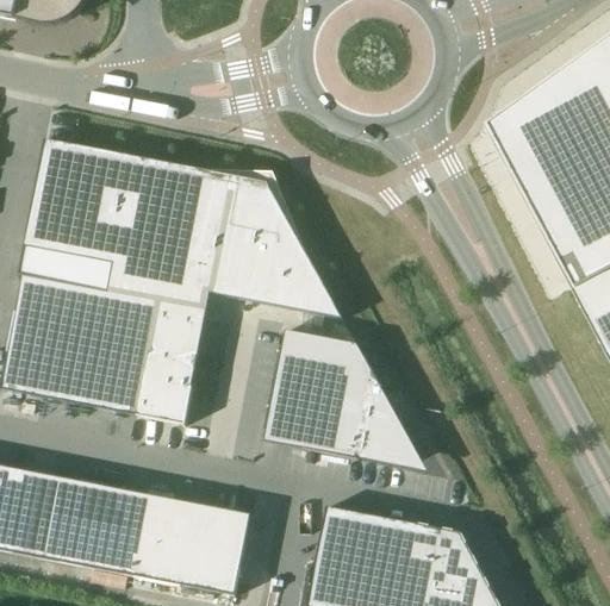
[(0,0),(0,16),(16,19),(62,22),(80,8),(85,0),(0,0)]
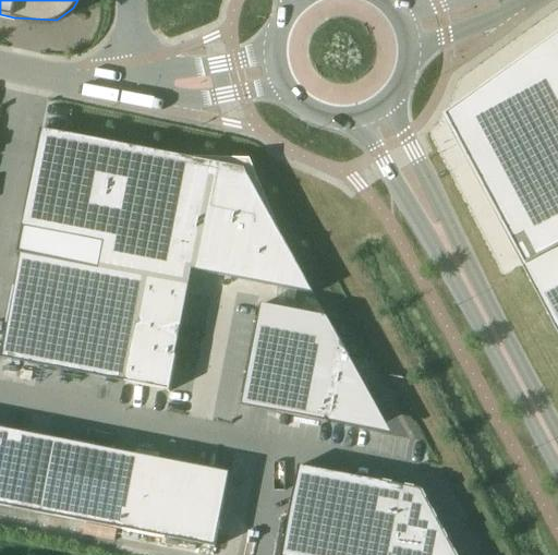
[(557,37),(447,117),(525,262),(522,264),(557,332),(557,37)]
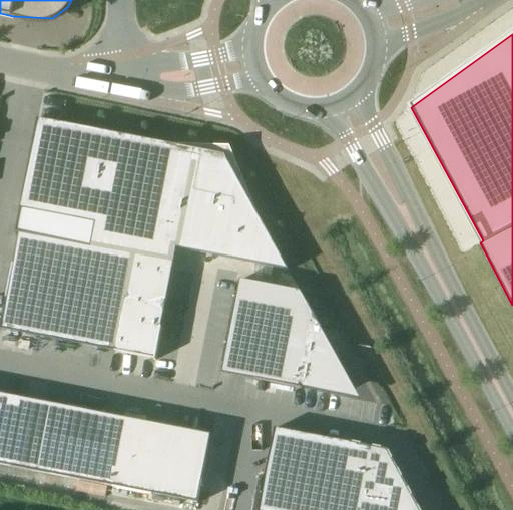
[(19,231),(1,327),(115,349),(114,350),(155,358),(162,325),(161,325),(176,246),(289,269),(224,152),(37,116),(20,206),(15,230),(19,231)]
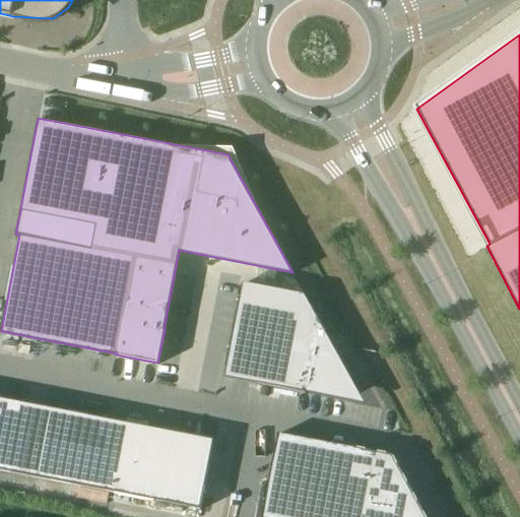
[(244,281),(225,376),(310,392),(311,390),(342,396),(348,396),(350,395),(352,393),(353,391),(354,388),(353,386),(352,383),(327,338),(329,337),(305,293),(244,281)]
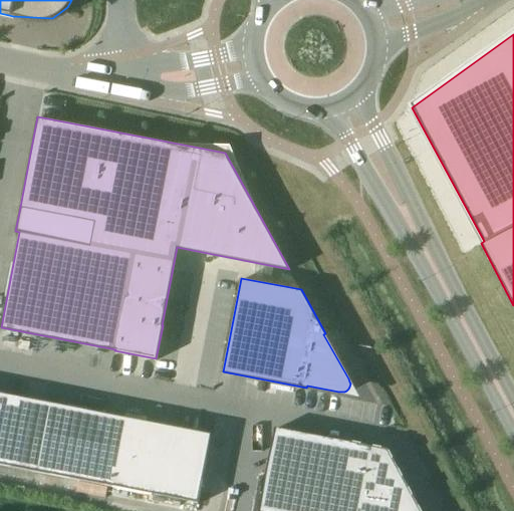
[(0,463),(30,470),(44,401),(0,392),(0,463)]
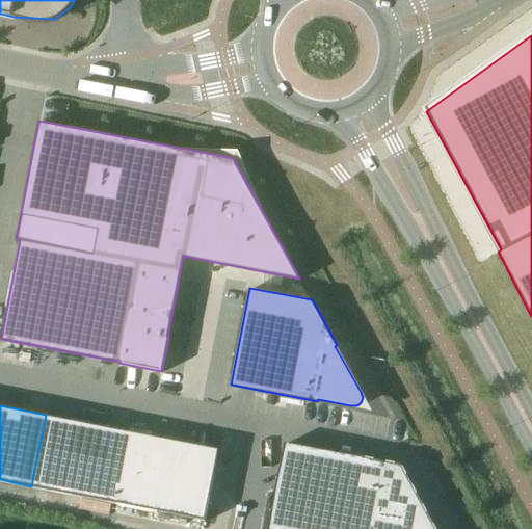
[(113,502),(128,430),(46,415),(31,486),(113,502)]
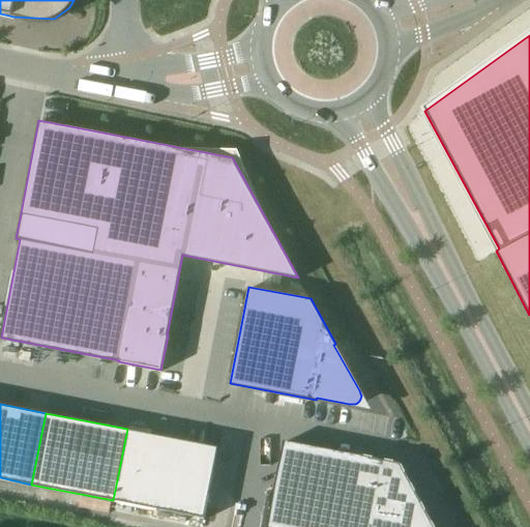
[(218,446),(127,429),(113,500),(204,518),(218,446)]
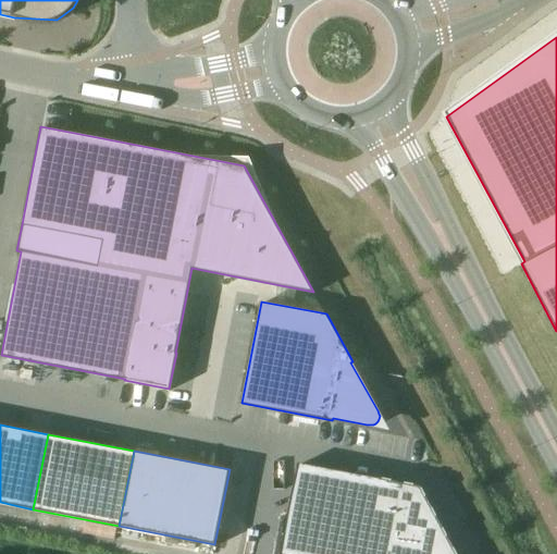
[(298,463),(280,553),(456,553),(420,487),(298,463)]
